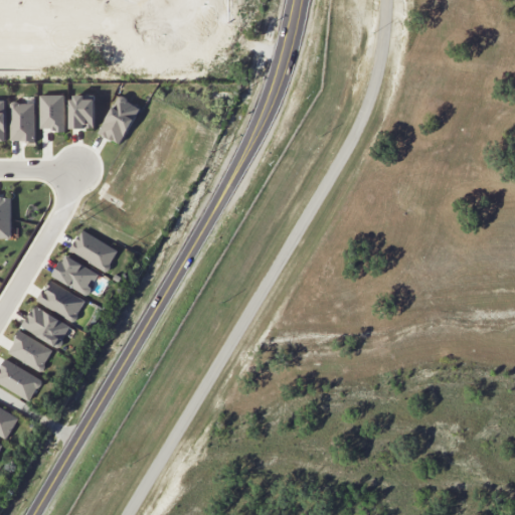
[(63,95),(39,95),(40,130),(64,130),(63,95)]
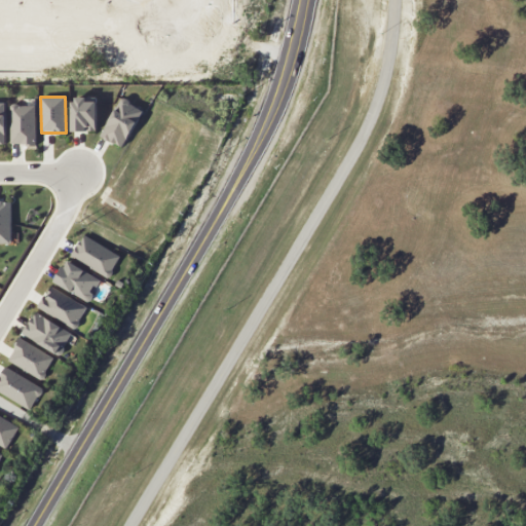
[(96,101),(85,101),(85,97),(72,97),(72,132),(97,130),(96,101)]
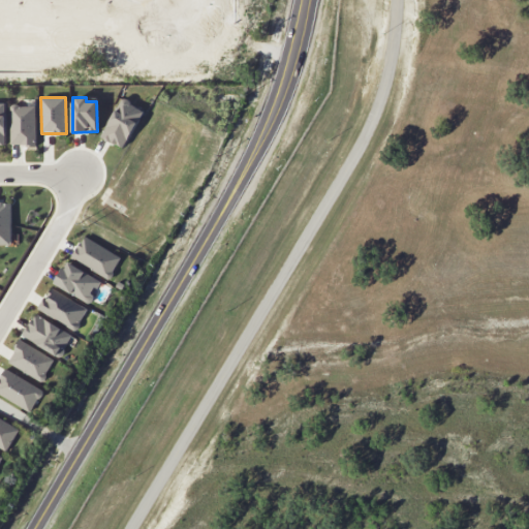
[(144,110),(121,98),(100,136),(123,149),(144,110)]
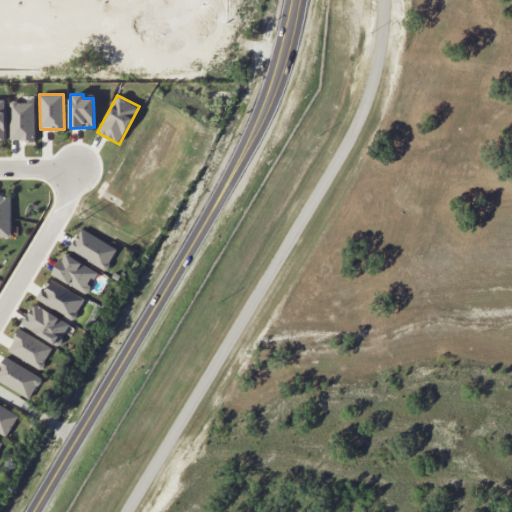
[(34,140),(35,102),(11,102),(10,140),(34,140)]
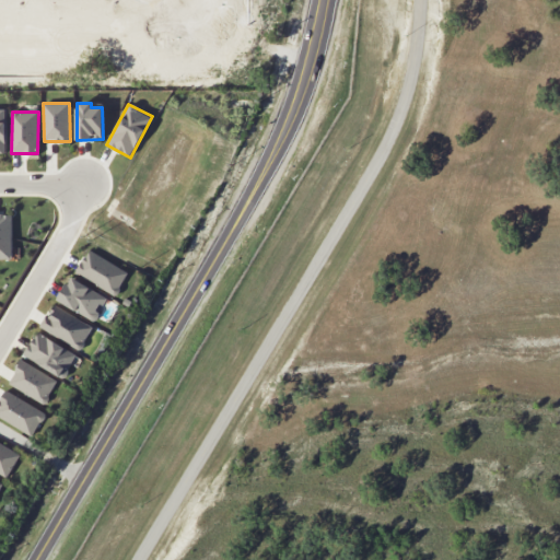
[(11,213),(0,213),(0,259),(12,259),(11,213)]
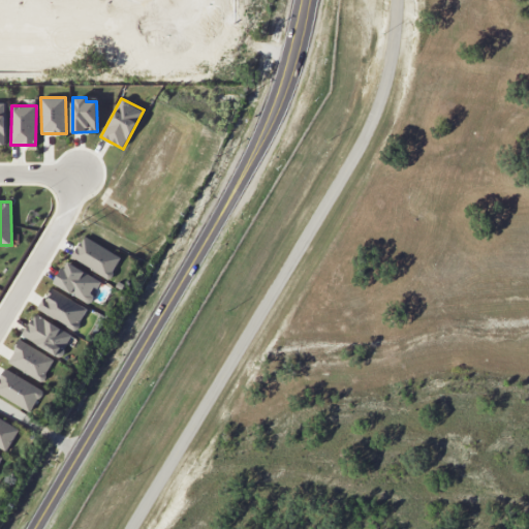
[(122,256),(83,236),(71,257),(110,278),(122,256)]
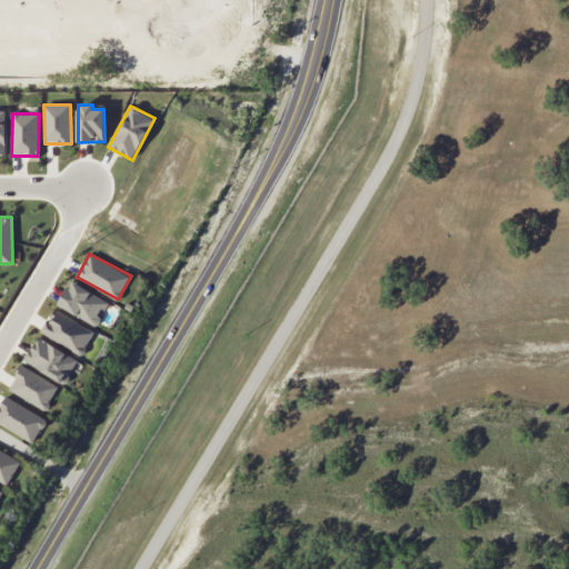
[(110,303),(72,281),(59,305),(96,327),(110,303)]
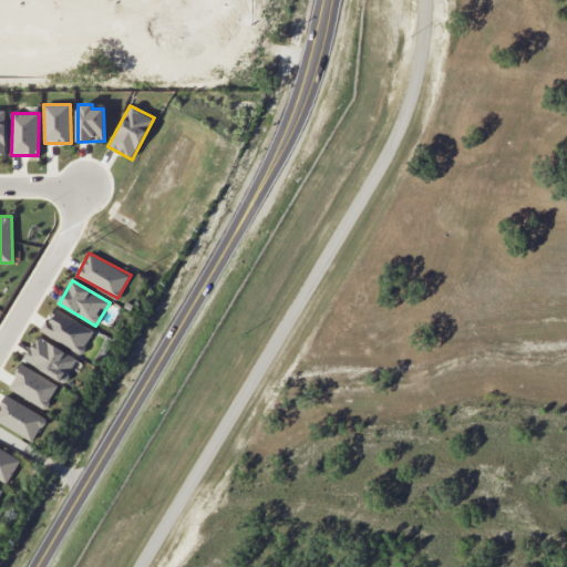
[(93,329),(53,309),(41,332),(81,352),(93,329)]
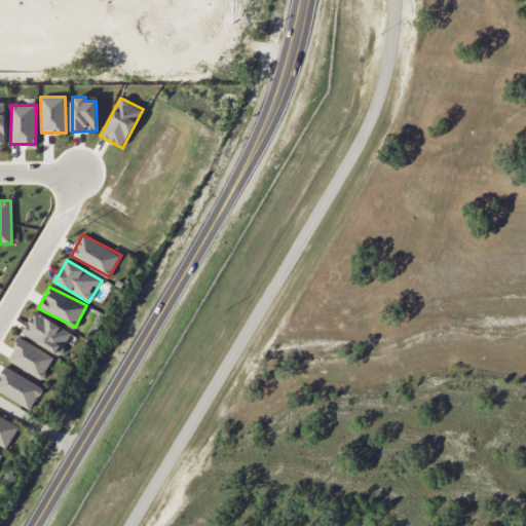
[(72,332),(34,311),(22,334),(61,354),(72,332)]
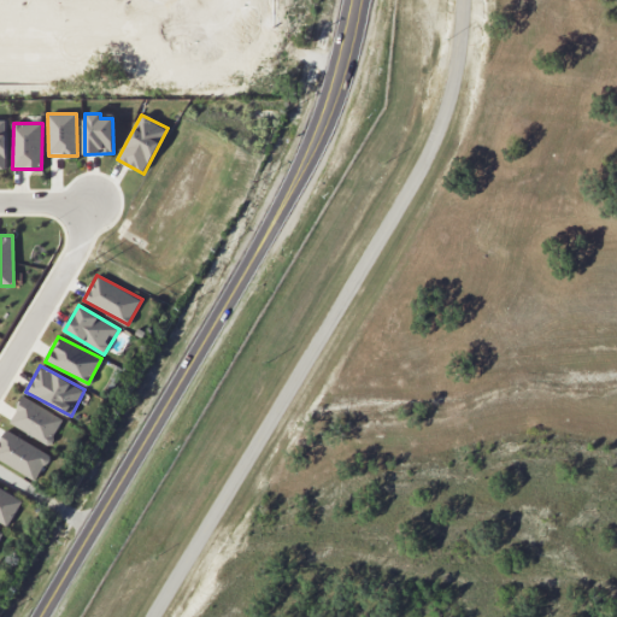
[(9,422),(50,445),(64,419),(23,397),(9,422)]
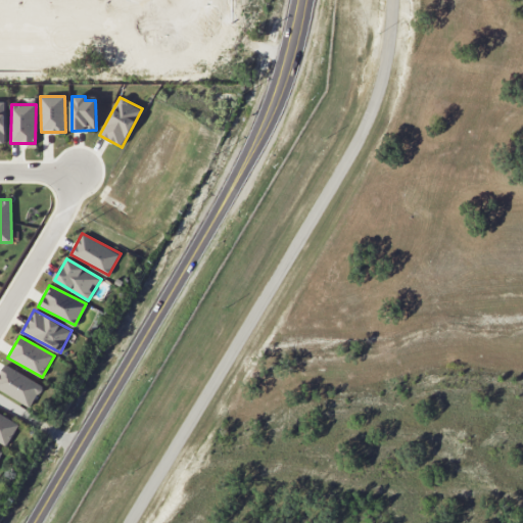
[(0,372),(0,389),(30,407),(42,386),(5,364),(0,372)]
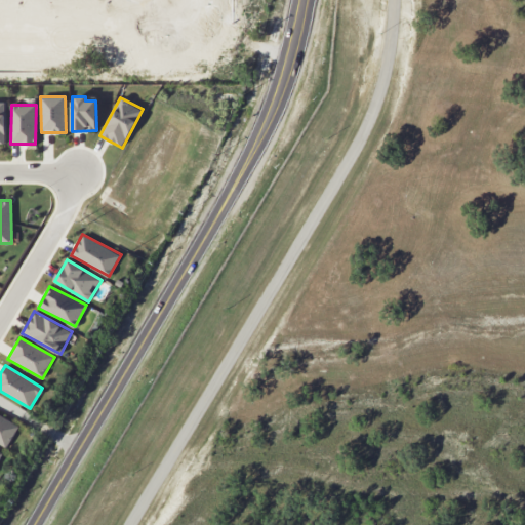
[(0,443),(7,447),(19,426),(0,414),(0,443)]
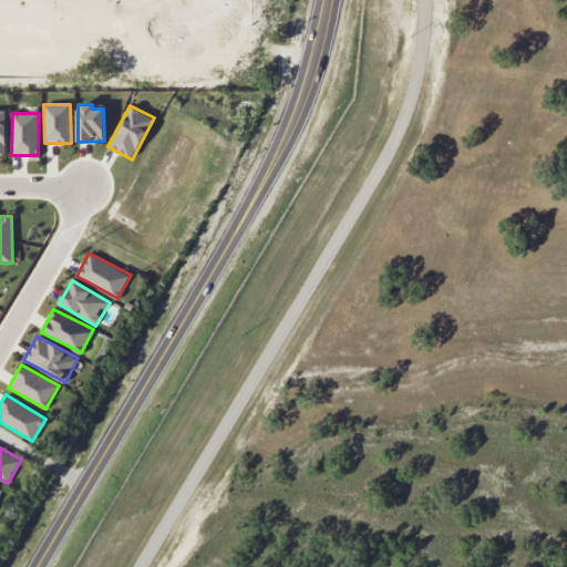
All buildings are outlined.
